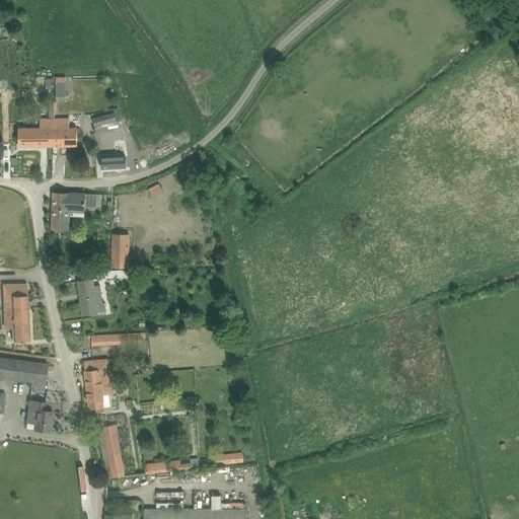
[(57,96),(67,95),(67,81),(57,81),(57,96)]
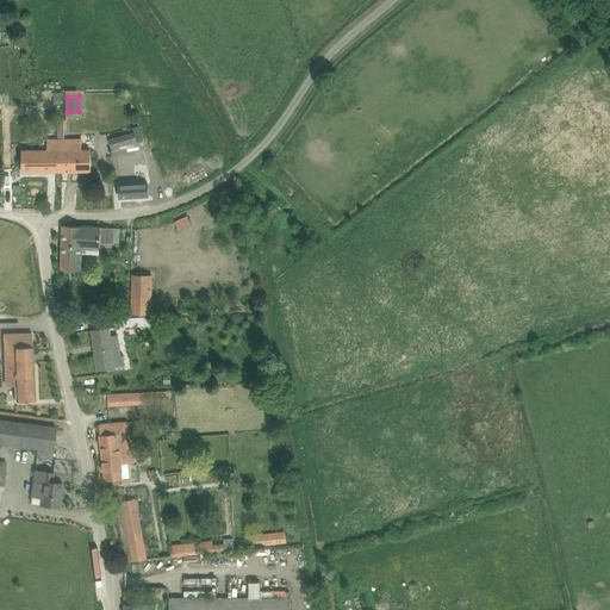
[(135,131),(109,139),(112,149),(137,142),(135,131)]
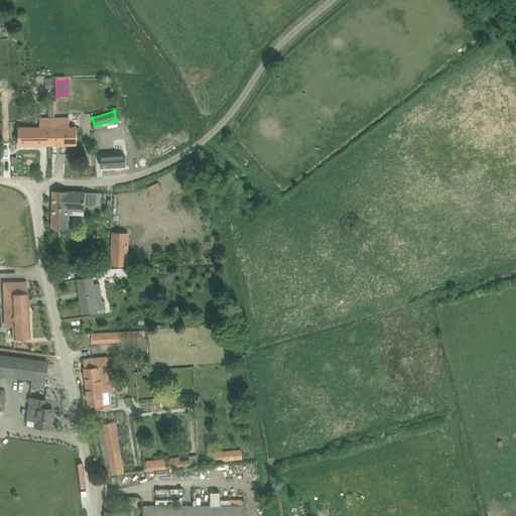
[(40,126),(19,127),(19,145),(52,145),(52,126),(54,126),(54,117),(40,117),(40,126)]
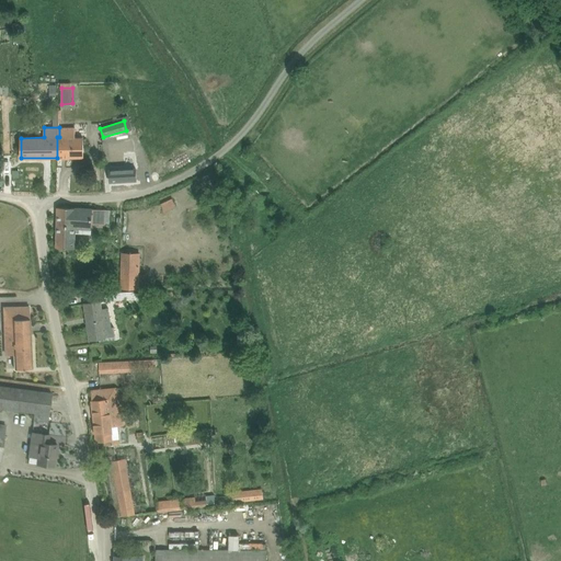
[(83,158),(83,136),(76,137),(76,127),(59,127),(59,137),(57,137),(57,158),(83,158)]
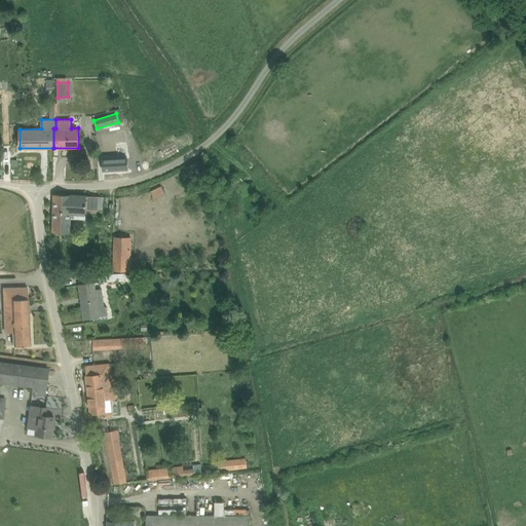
[(127,170),(127,158),(105,158),(105,170),(127,170)]
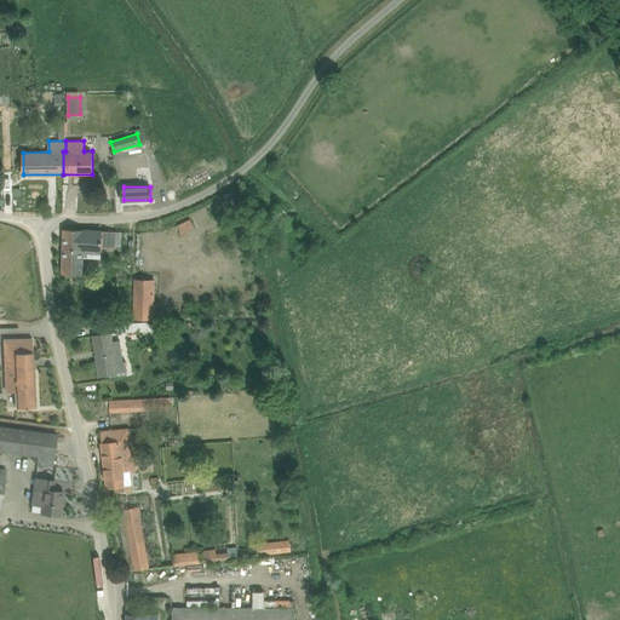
[(276,230),(292,218),(283,208),(269,220),(276,230)]
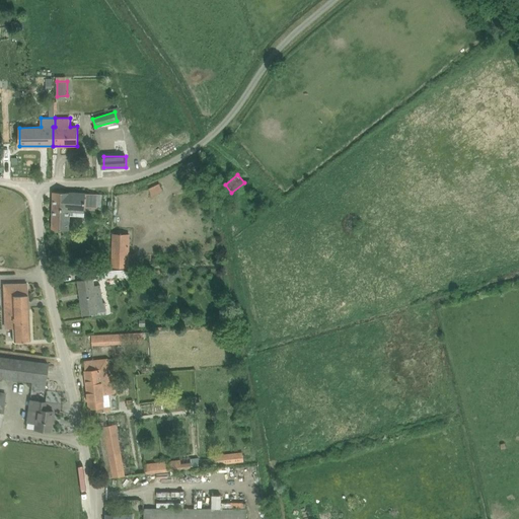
[(159,183),(150,189),(152,195),(162,191),(159,183)]
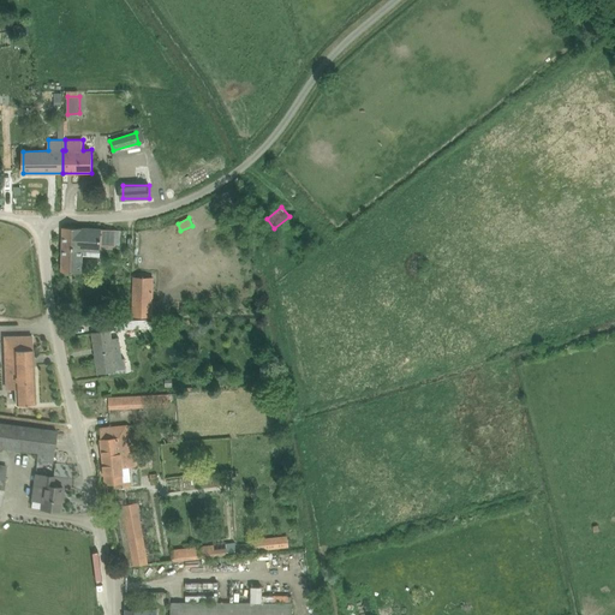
[(64,227),(64,234),(63,272),(82,273),(82,256),(100,256),(101,245),(115,246),(117,230),(84,228),(64,227)]
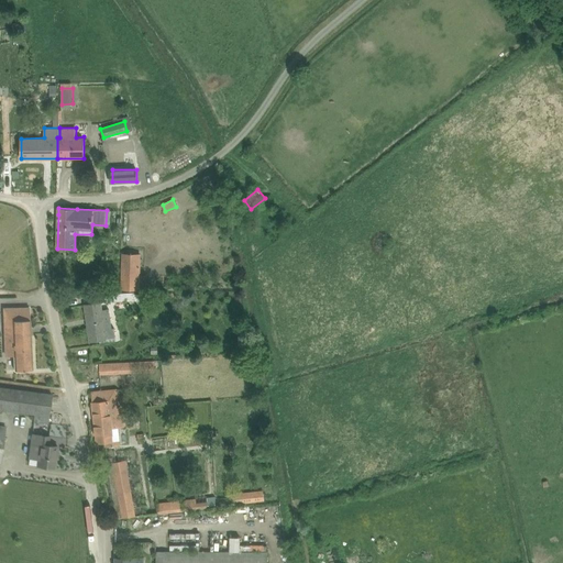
[(123,253),(122,289),(139,290),(140,254),(123,253)]
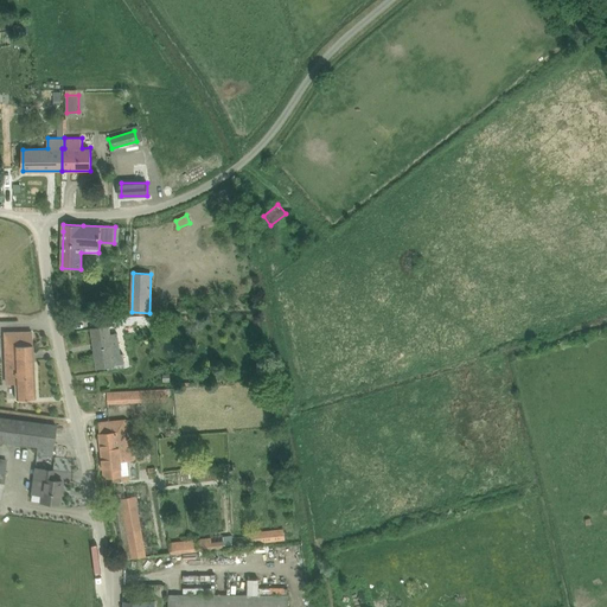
[(134,315),(113,317),(114,326),(135,325),(155,324),(155,317),(145,318),(145,315),(134,315)]
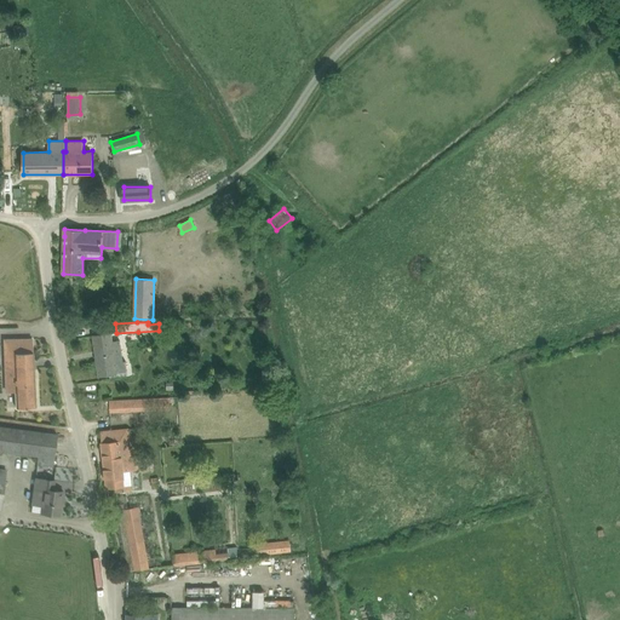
[(99,377),(110,374),(118,373),(118,372),(127,371),(126,361),(124,361),(120,340),(114,340),(113,333),(93,336),(99,377)]
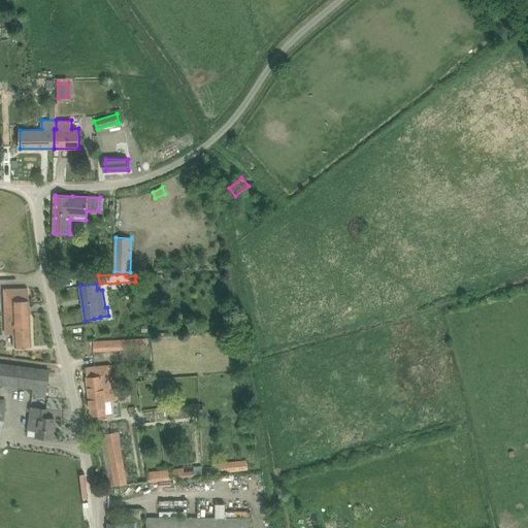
[(28,289),(11,290),(2,290),(2,300),(4,300),(5,333),(12,332),(13,348),(30,347),(28,289)]
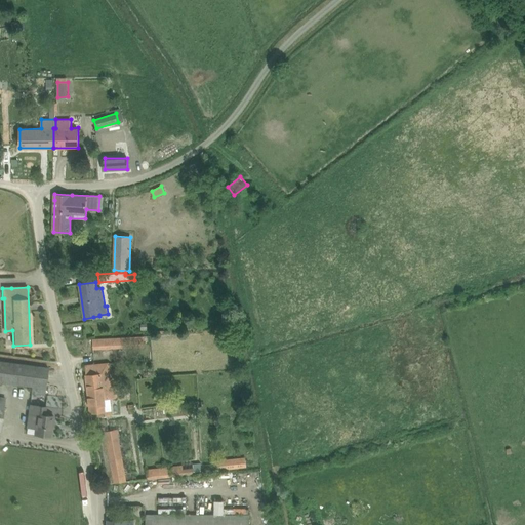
[(92,339),(93,350),(145,347),(144,336),(92,339)]
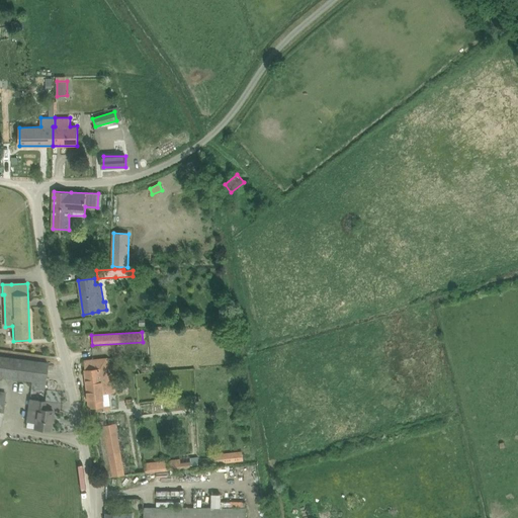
[(0,356),(0,376),(45,382),(48,363),(0,356)]
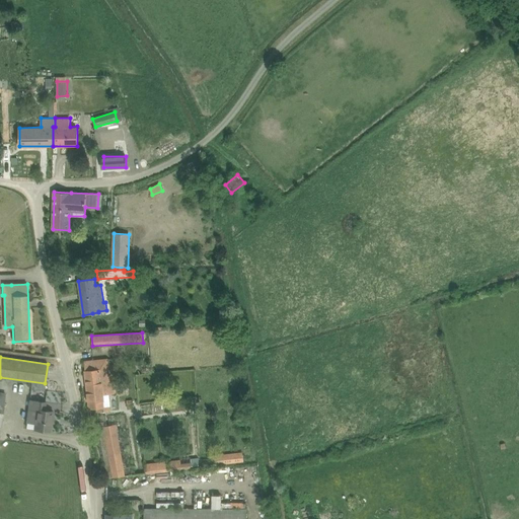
[(84,361),(89,408),(105,406),(110,405),(109,394),(117,394),(115,380),(107,381),(104,359),(84,361)]
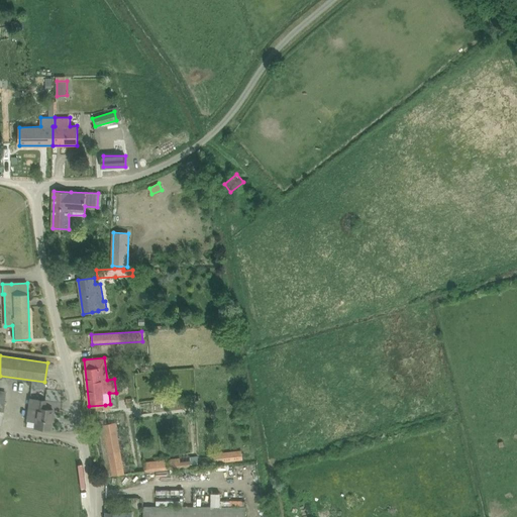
[(34,422),(33,427),(50,430),(53,410),(44,409),(45,401),(29,399),(26,421),(34,422)]
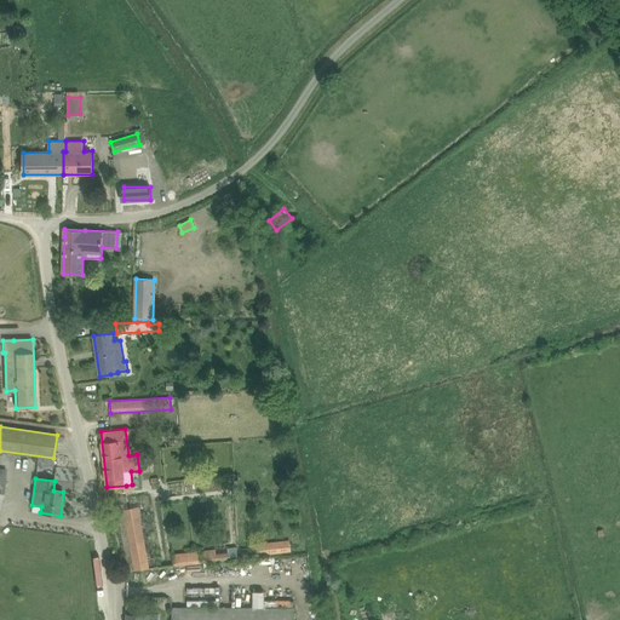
[(115,511),(118,510),(128,570),(150,568),(138,506),(124,509),(122,504),(114,505),(115,511)]
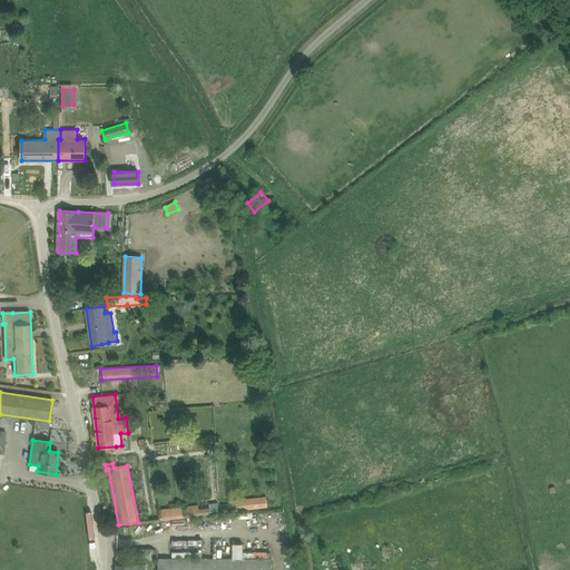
[(231,503),(231,511),(267,507),(267,500),(231,503)]
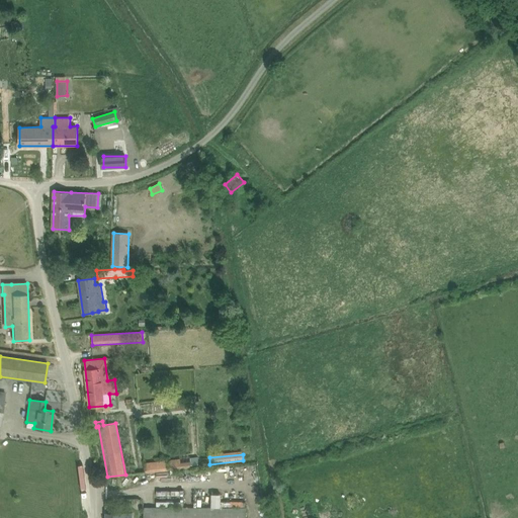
[(181,468),(191,467),(191,461),(181,462),(180,458),(167,460),(167,462),(168,470),(181,468)]
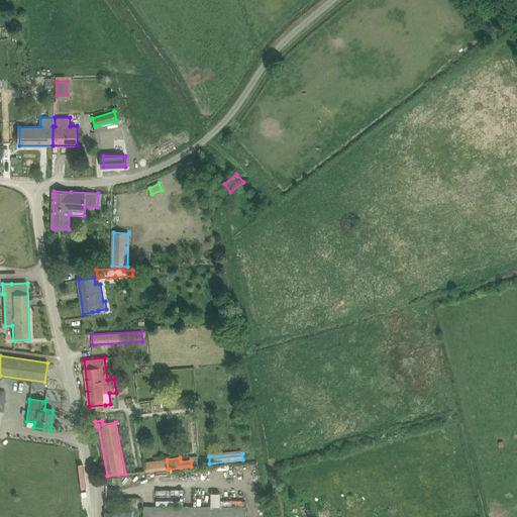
[(167,459),(144,461),(145,472),(168,470),(167,459)]
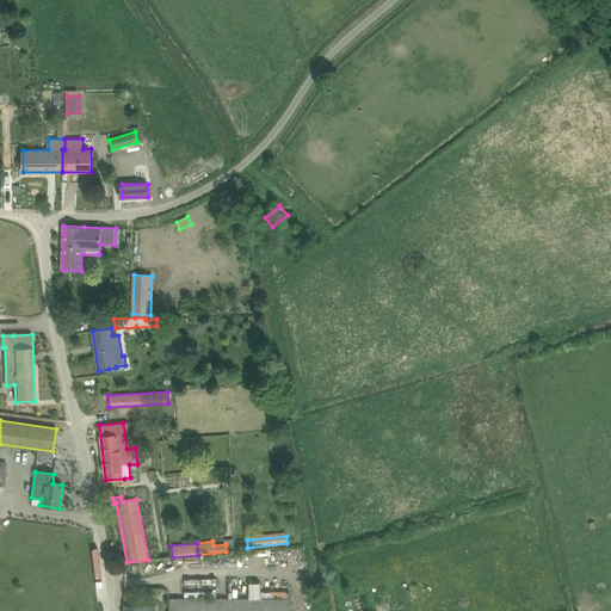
[(170,610),(290,610),(290,598),(170,597),(170,610)]
